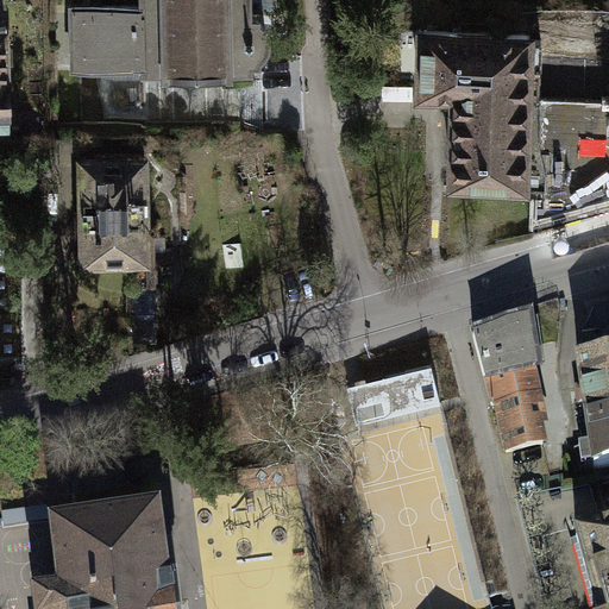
[(257,60),(257,56),(258,56),(261,54),(264,49),(267,43),(267,35),(265,31),(263,26),(258,22),(257,22),(256,18),(248,18),(248,0),(144,0),(144,11),(145,62),(145,68),(167,67),(167,70),(228,69),(228,67),(249,66),(249,60),(257,60)]
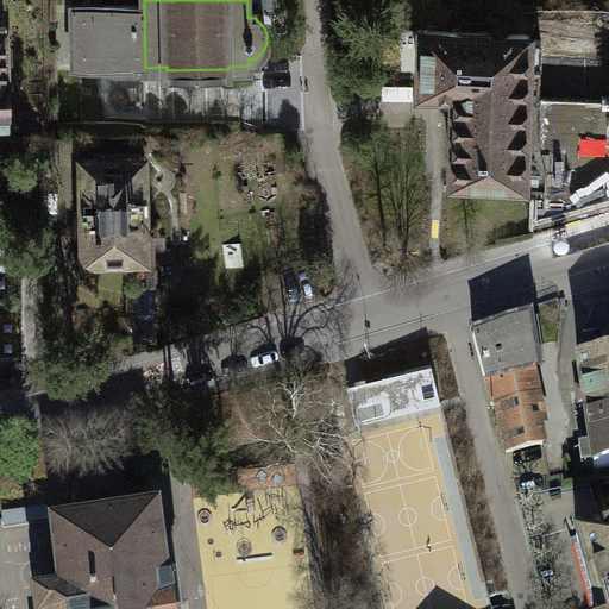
[(142,5),(71,7),(73,67),(132,66),(132,62),(145,62),(144,11),(142,11),(142,5)]
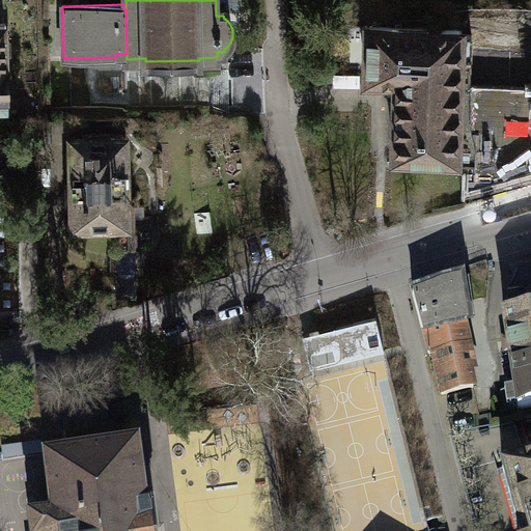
[(463,29),(368,26),(366,80),(397,81),(394,157),(438,159),(438,165),(458,166),(460,65),(471,66),(472,34),(462,34),(463,29)]
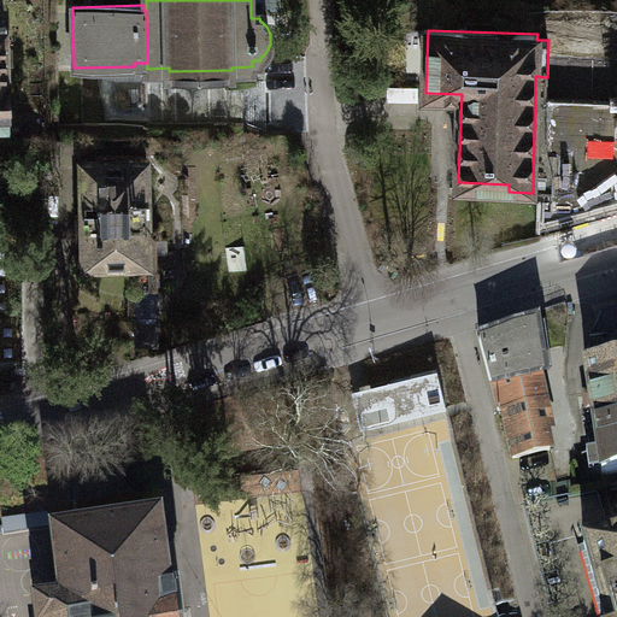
[(544,193),(542,223),(616,201),(616,101),(547,100),(547,77),(535,76),(533,193),(544,193)]
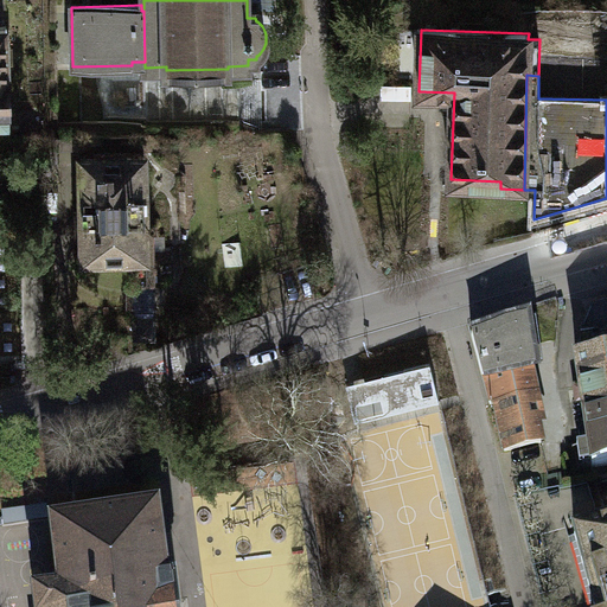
[(145,158),(82,159),(83,205),(77,205),(77,222),(83,222),(83,260),(132,259),(133,282),(155,281),(154,221),(146,221),(145,158)]
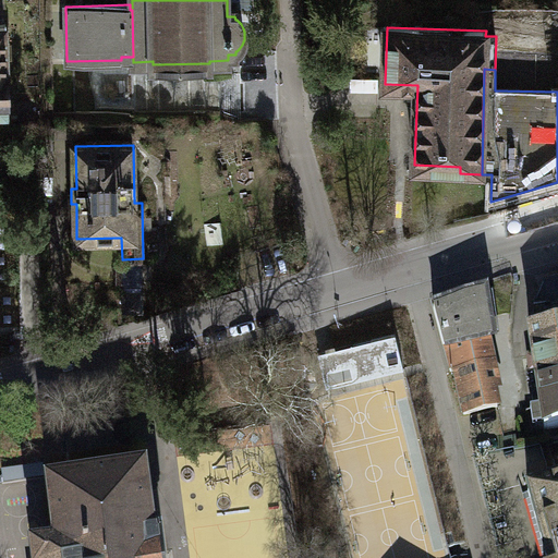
[(557,280),(542,283),(529,328),(557,324),(557,280)]
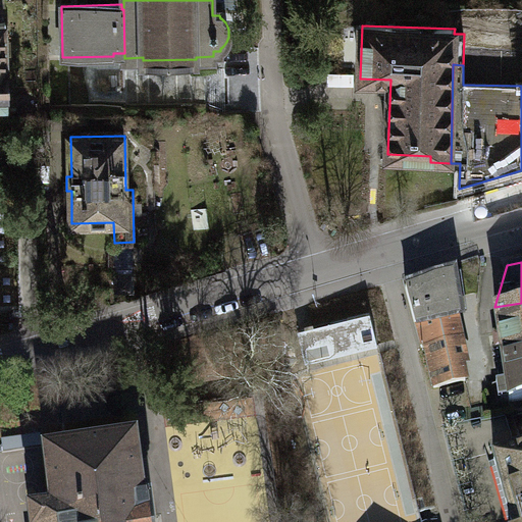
[(135,269),(114,270),(115,291),(135,290),(135,269)]
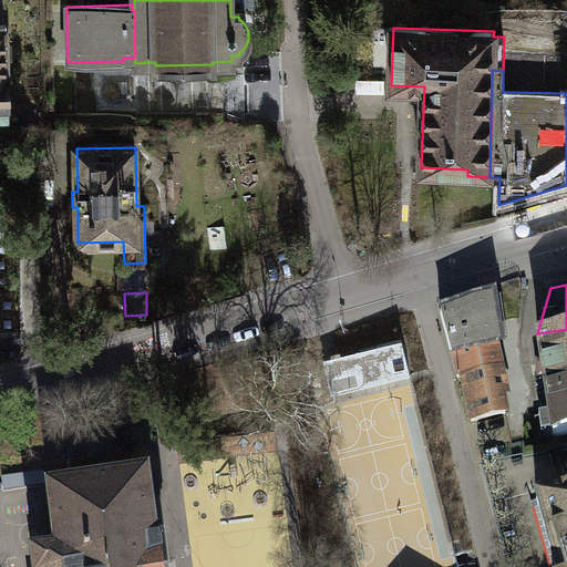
[(452,354),(461,352),(494,344),(500,343),(493,298),(441,315),(452,354)]
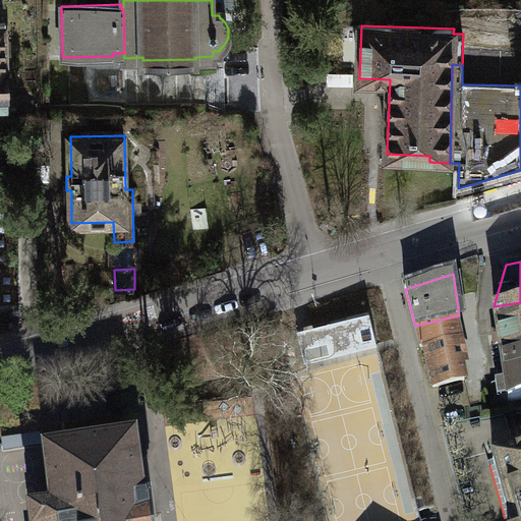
[(520,302),(494,306),(506,401),(520,398),(520,302)]
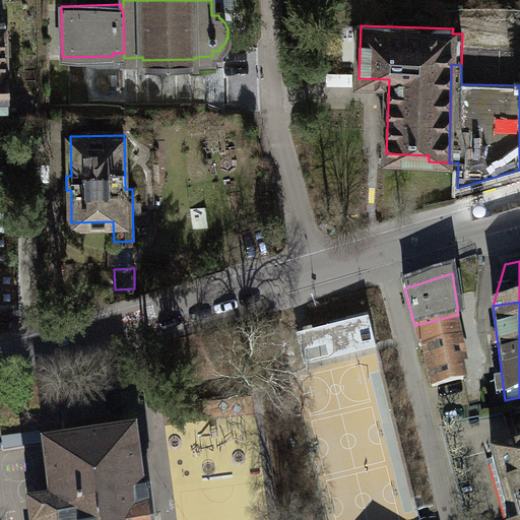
[(377,343),(369,311),(329,321),(331,329),(333,338),(337,353),(377,343)]
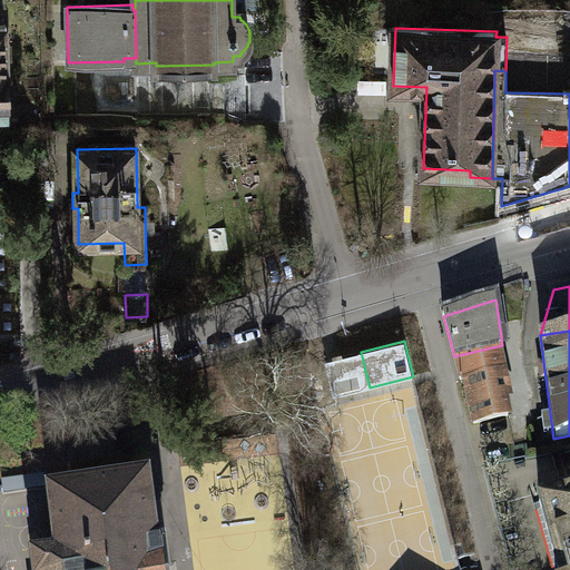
[(463,354),(469,377),(502,371),(497,346),(463,354)]
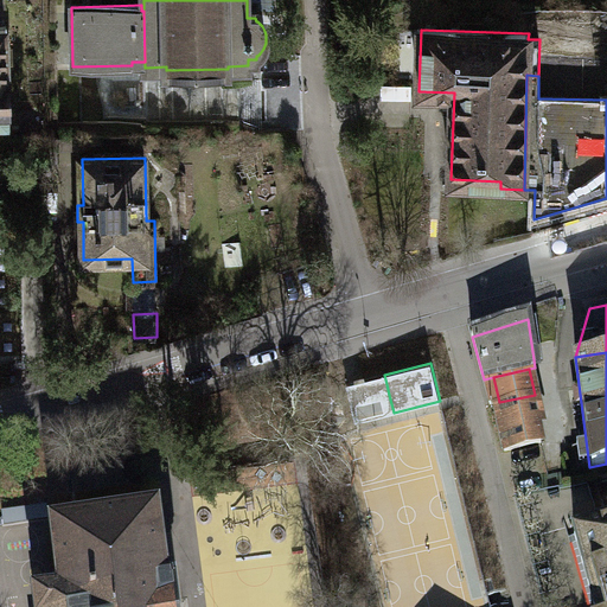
[(387,384),(384,375),(343,384),(347,404),(389,395),(387,384)]
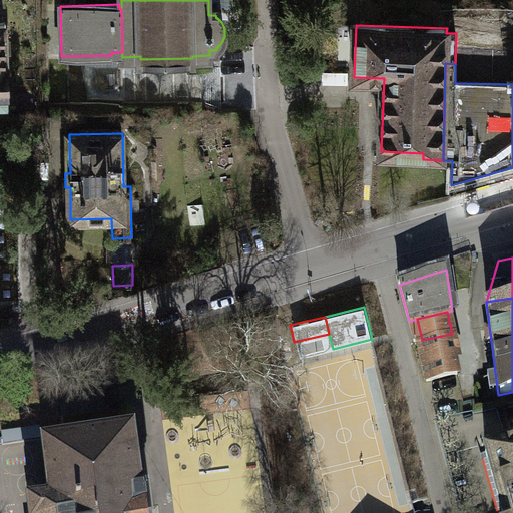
[(422,363),(426,381),(458,374),(454,357),(457,356),(452,334),(422,340),(427,362),(422,363)]
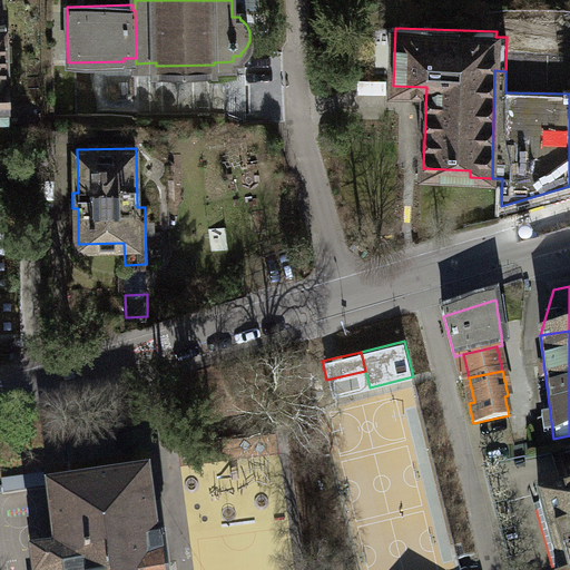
[(560,482),(559,459),(521,462),(523,485),(560,482)]
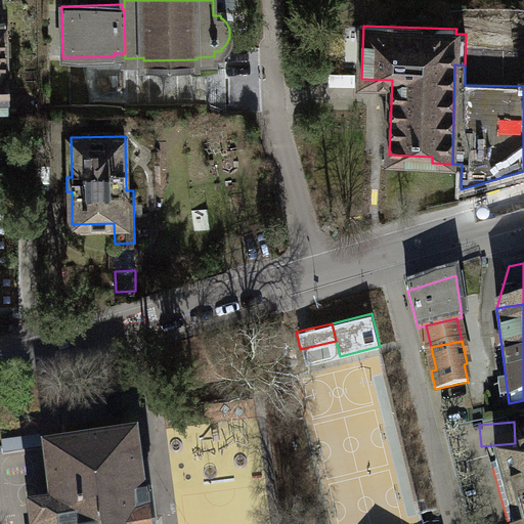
[(144,513),(136,448),(44,461),(51,516),(29,519),(30,523),(150,523),(150,516),(148,517),(147,513),(144,513)]
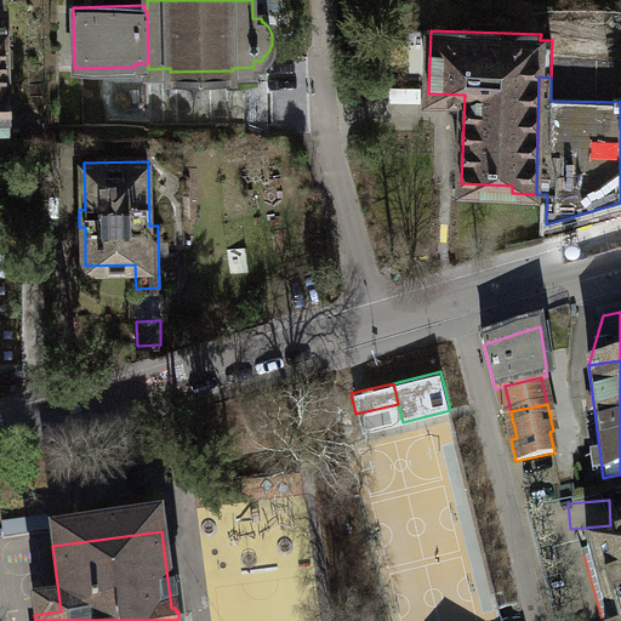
[(620,620),(620,537),(587,547),(608,620),(620,620)]
